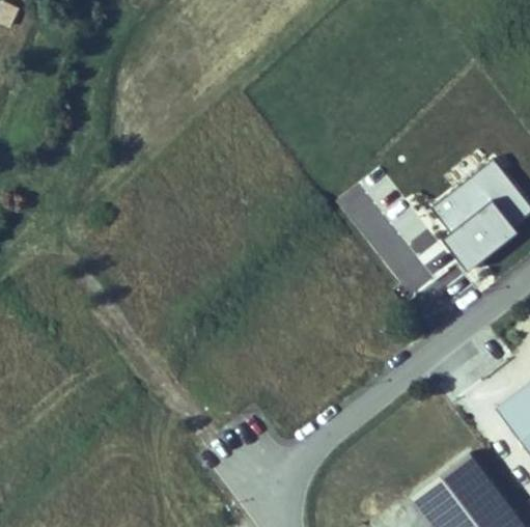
[(0,26),(8,30),(17,11),(3,4),(0,10),(0,26)]
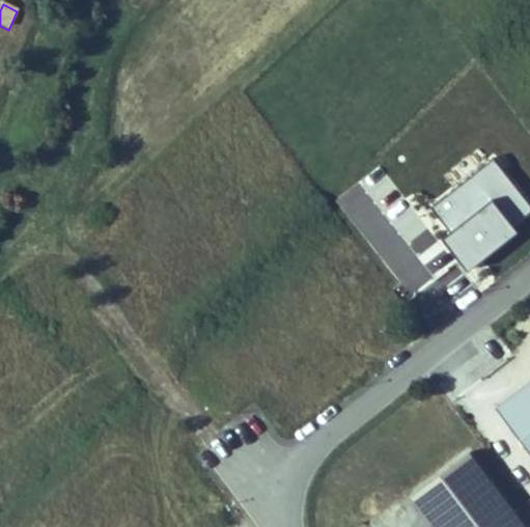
[(529,206),(496,162),(436,205),(455,231),(449,237),(470,265),(517,230),(509,221),(529,206)]
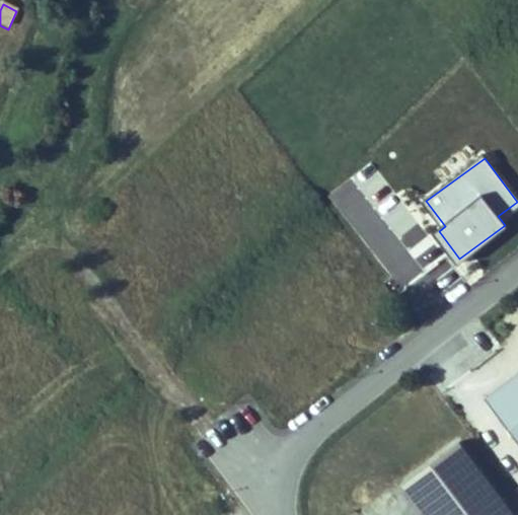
[(517,377),(485,402),(517,446),(517,377)]
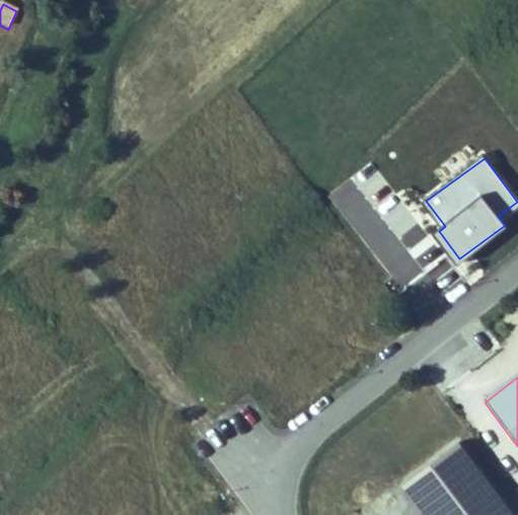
[(514,514),(459,447),(403,492),(423,514),(514,514)]
